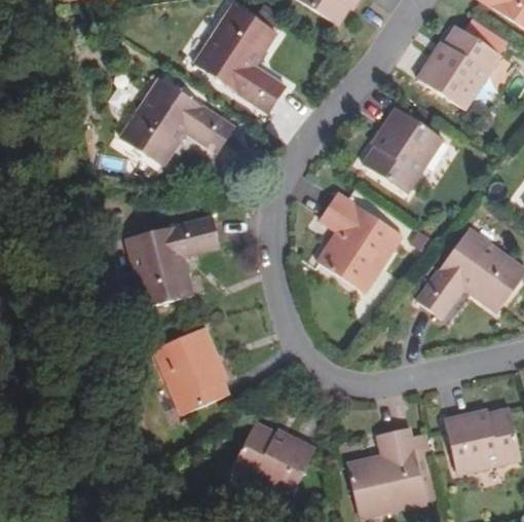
[(302,0),(340,24),(356,0),(302,0)]
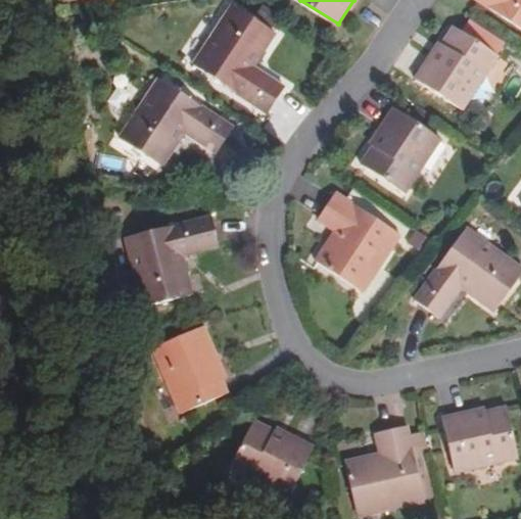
[(520,30),(520,0),(475,0),(520,30)]
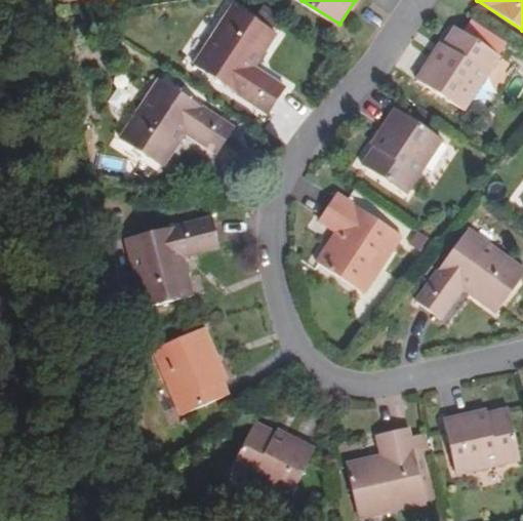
[(256,66),(279,31),(237,4),(197,65),(271,113),(288,86),(256,66)]
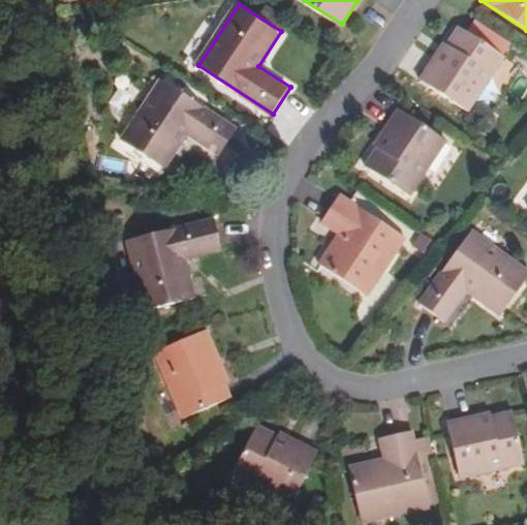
[(467,111),(504,55),(461,27),(439,58),(435,56),(421,79),(467,111)]
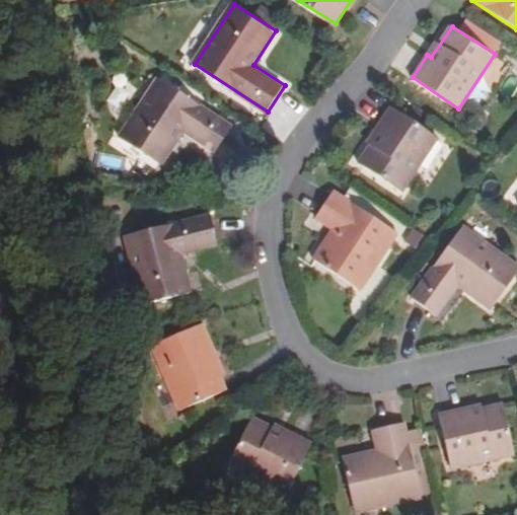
[(216,149),(232,124),(158,76),(120,135),(162,163),(185,130),(216,149)]
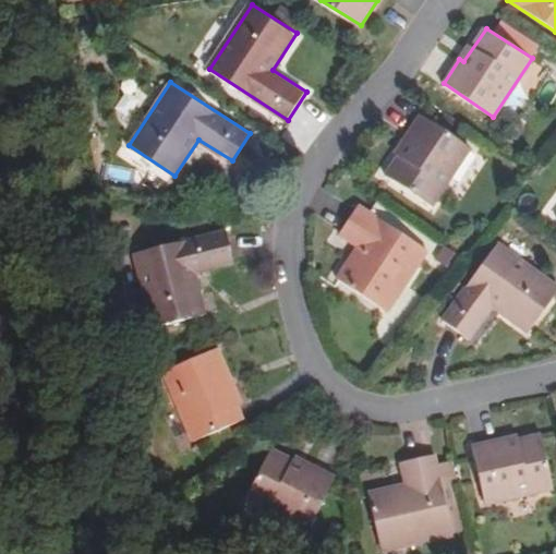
[(432,206),(471,147),(420,116),(405,136),(410,140),(387,176),(432,206)]
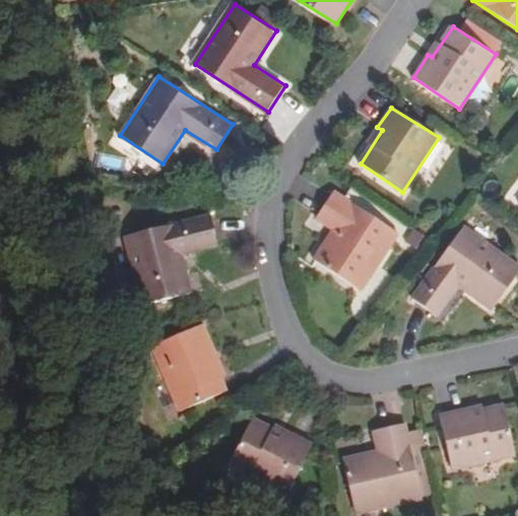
[(379,263),(398,231),(334,191),(318,217),(335,228),(316,258),(354,284),(372,259),(379,263)]
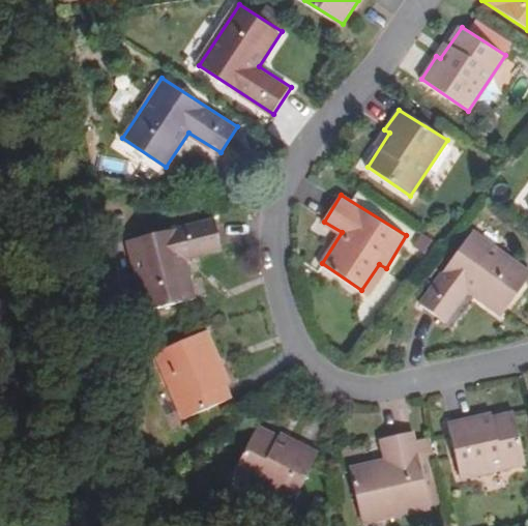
[(225,247),(215,217),(129,239),(148,309),(197,296),(187,258),(225,247)]
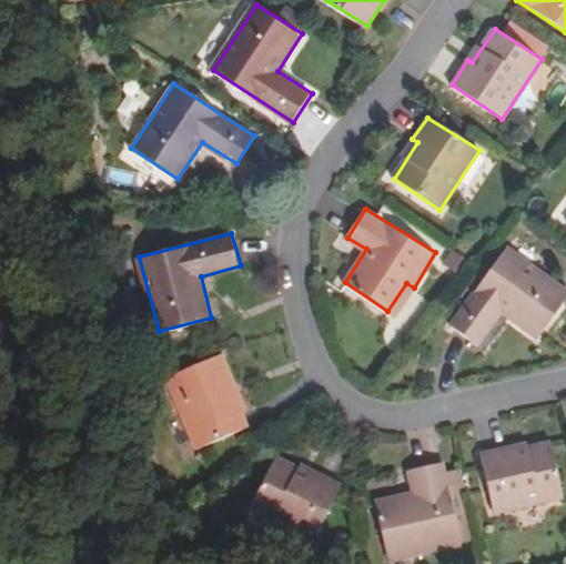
[(535,336),(565,295),(565,293),(506,248),(448,323),(476,343),(501,312),(535,336)]
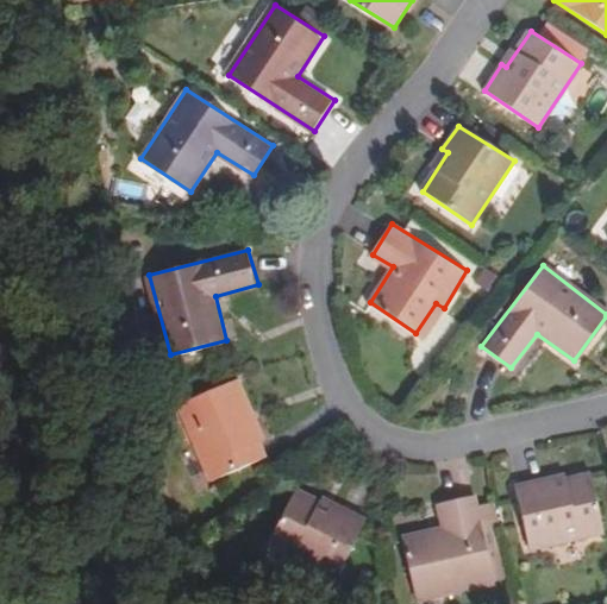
[(254,407),(239,377),(180,403),(213,478),(267,454),(248,410),(254,407)]
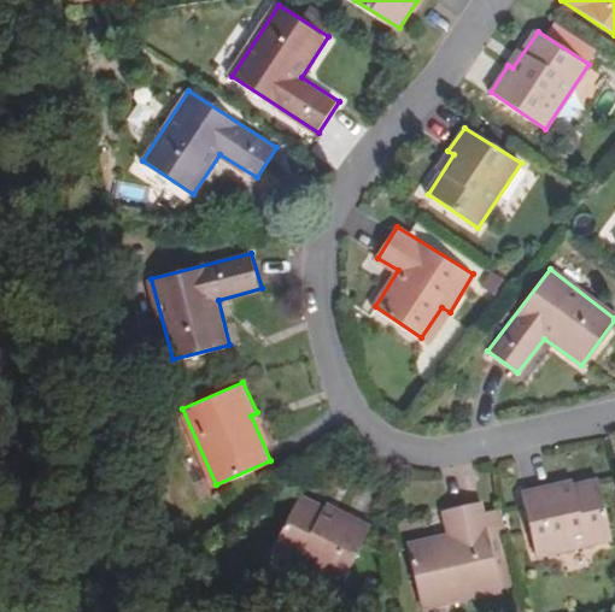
[(611,539),(597,480),(552,489),(550,484),(520,490),(534,555),(611,539)]
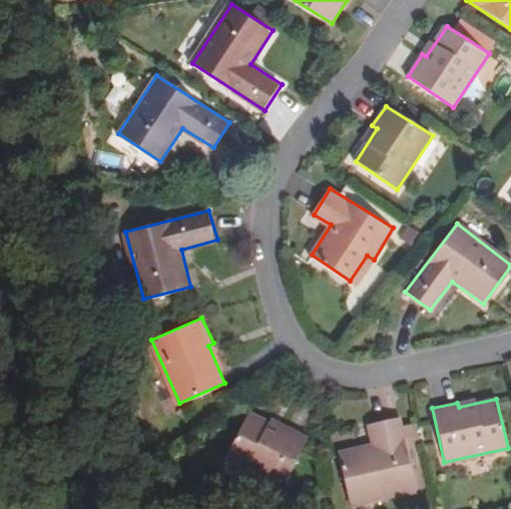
[(284,485),(309,435),(288,423),(285,427),(250,410),(226,456),(284,485)]
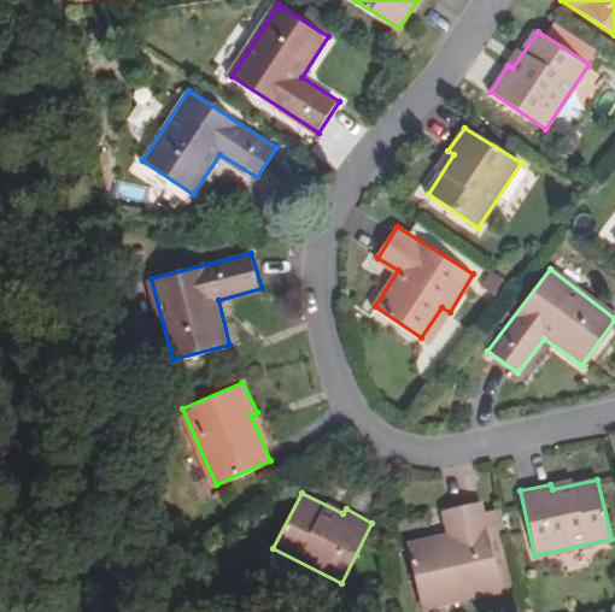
[(420,596),(421,595),(455,587),(458,596),(502,587),(480,499),(443,507),(447,531),(408,541),(420,596)]
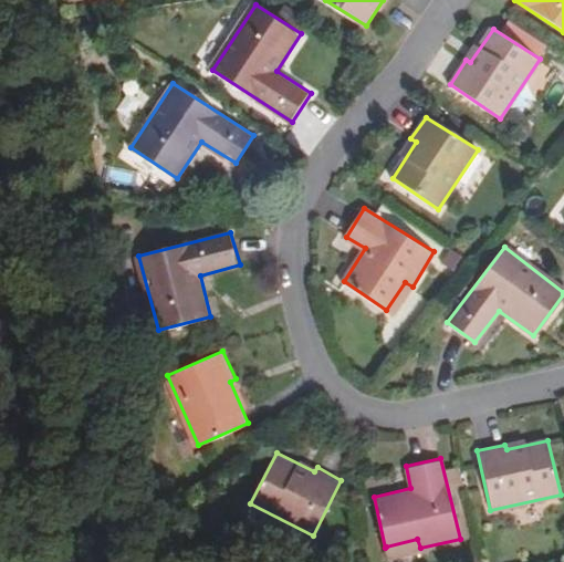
[(417,539),(386,547),(388,555),(420,548),(417,539)]
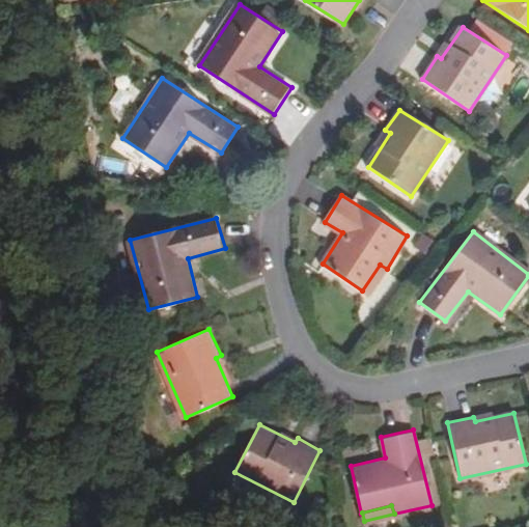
All buildings are outlined.
